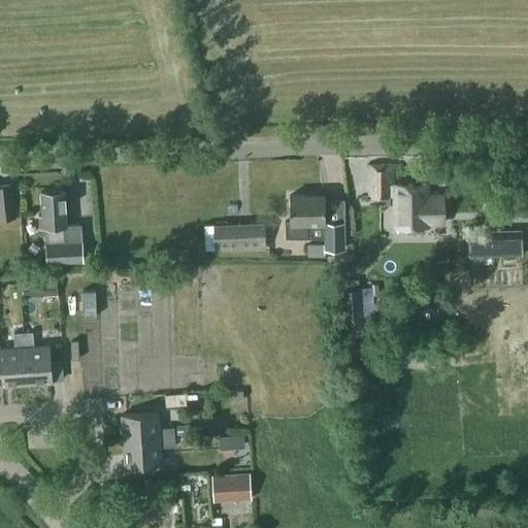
[(392,184),(392,164),(366,164),(366,187),(371,187),(371,196),(395,196),(395,224),(426,224),(426,222),(443,222),(443,195),(426,195),(426,184),(392,184)]
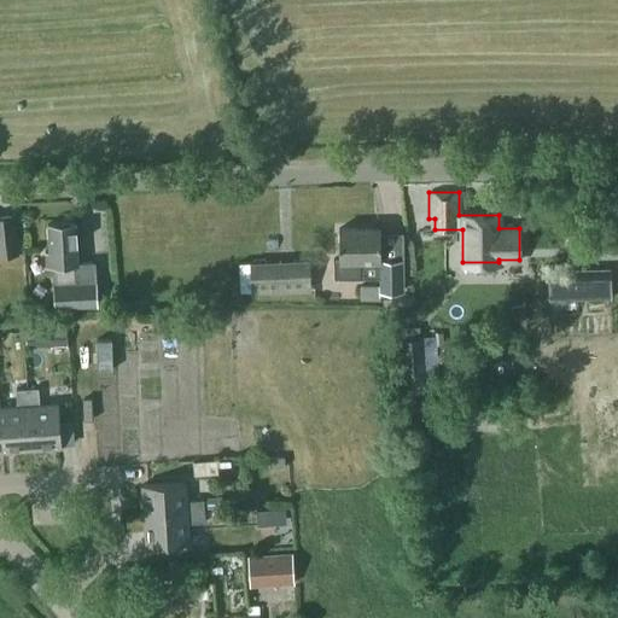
[(0,255),(19,252),(15,214),(0,215),(0,255)]
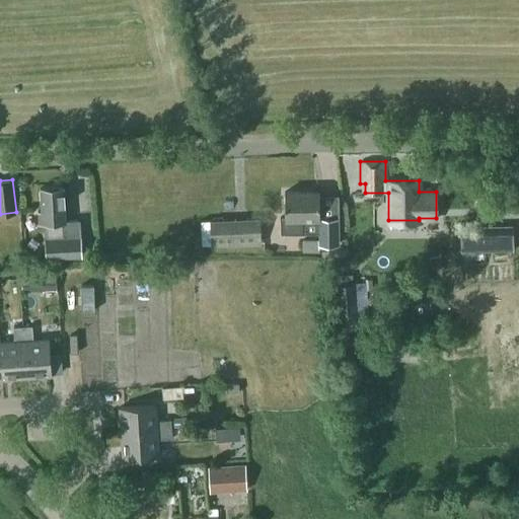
[(44,222),(46,258),(82,256),(80,220),(67,220),(65,186),(40,187),(41,210),(38,210),(39,223),(44,222)]
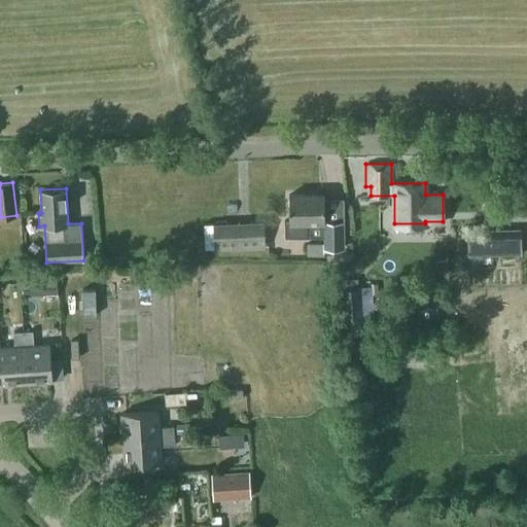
[(290,219),(285,219),(285,236),(324,236),(324,242),(308,242),(308,254),(325,254),(324,247),(345,246),(344,219),(325,220),(324,194),(289,194),(290,219)]
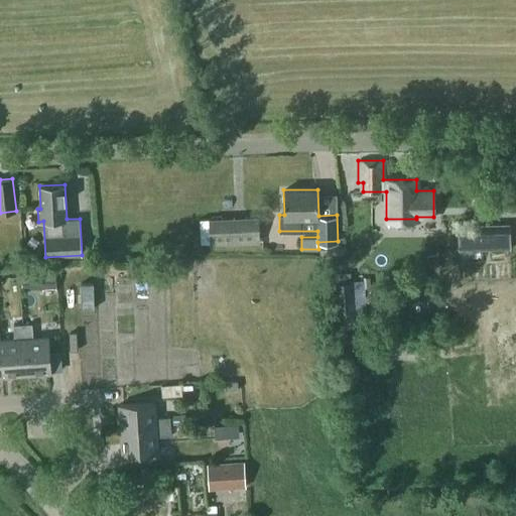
[(257,217),(209,219),(211,242),(211,243),(259,241),(257,217)]
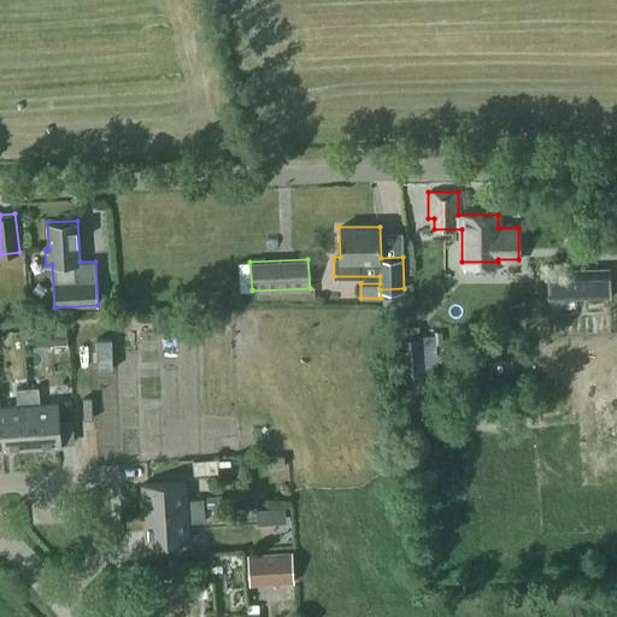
[(252,289),(250,262),(240,263),(241,291),(252,289)]
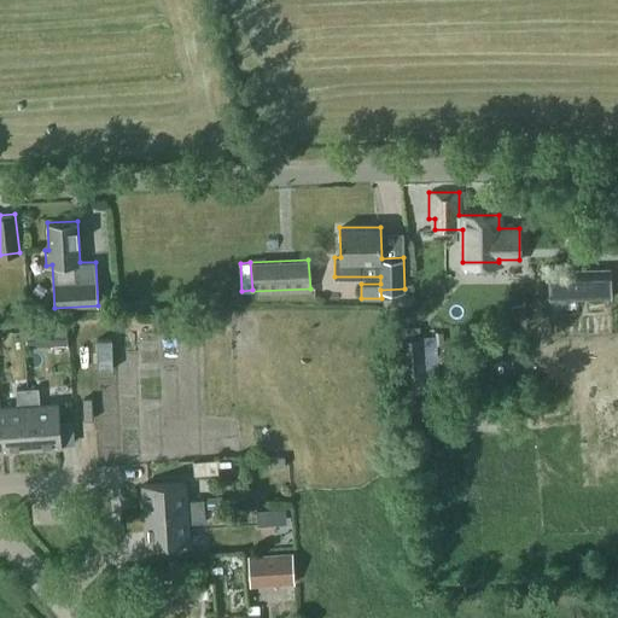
[(552,296),(581,296),(581,273),(552,273),(552,296)]
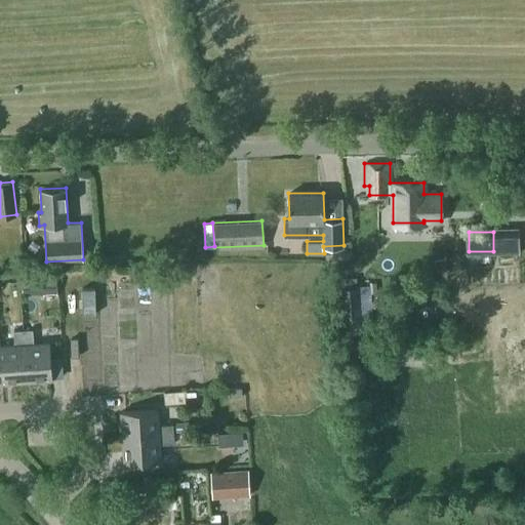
[(32,278),(33,294),(56,292),(55,276),(32,278)]
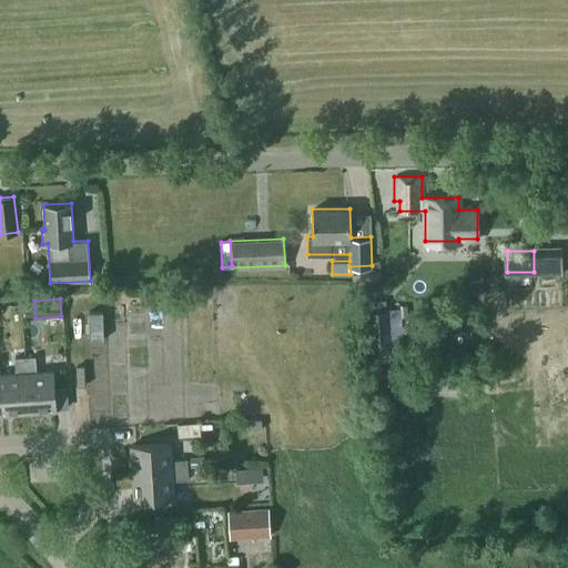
[(403,338),(401,308),(367,311),(368,316),(363,316),(365,342),(403,338)]
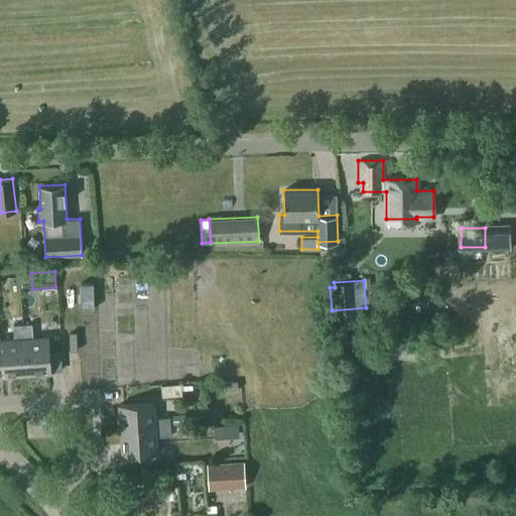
[(21,325),(31,325),(33,325),(32,308),(20,309),(21,325)]
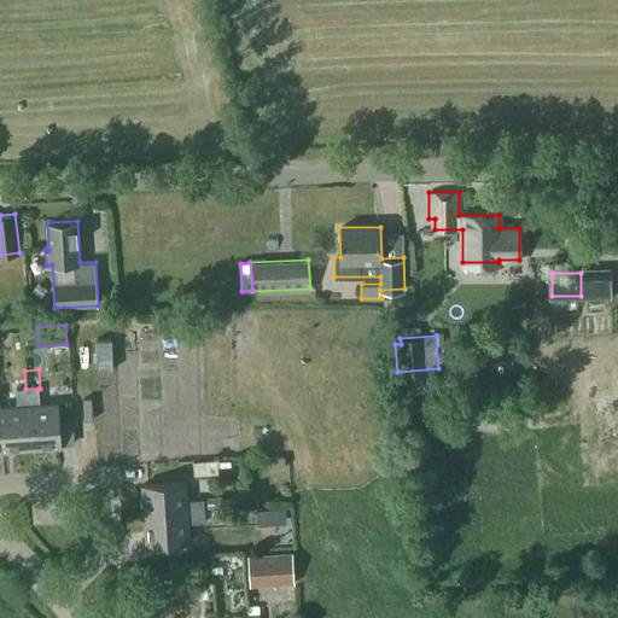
[(17,407),(0,407),(0,450),(29,449),(25,389),(16,390),(17,407)]
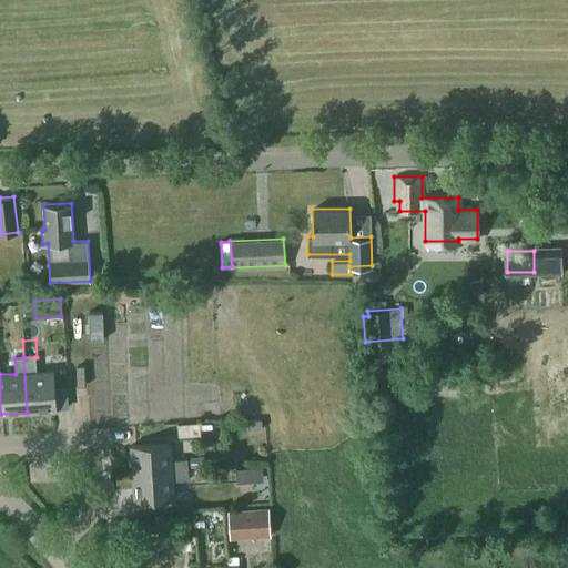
[(23,357),(27,413),(53,411),(51,372),(34,373),(34,357),(23,357)]
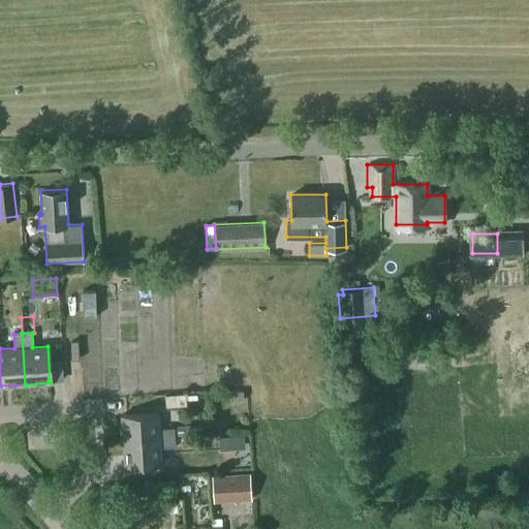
[(244,400),(244,391),(228,392),(228,401),(244,400)]
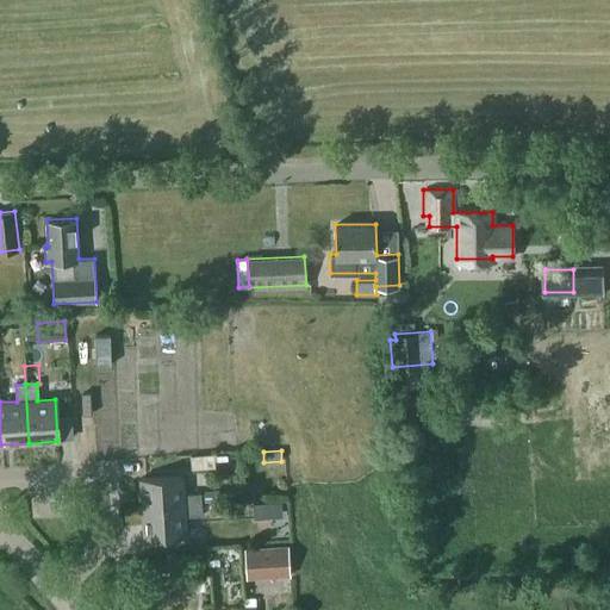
[(192,468),(216,466),(215,453),(191,455),(192,468)]
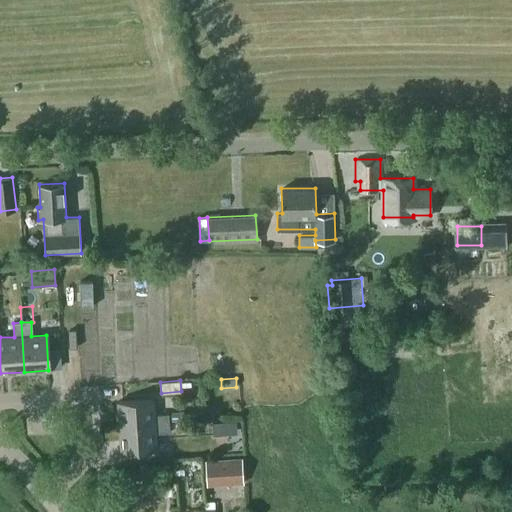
[(120,426),(169,422),(185,421),(184,410),(171,411),(171,414),(155,415),(154,399),(118,402),(120,426)]
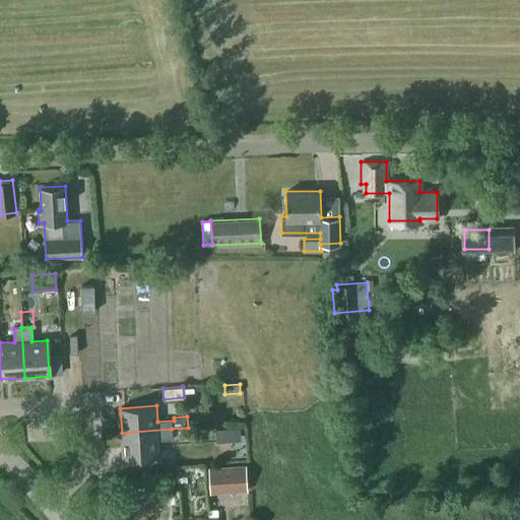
[(172,429),(122,433),(124,457),(159,455),(158,439),(173,439),(172,429)]
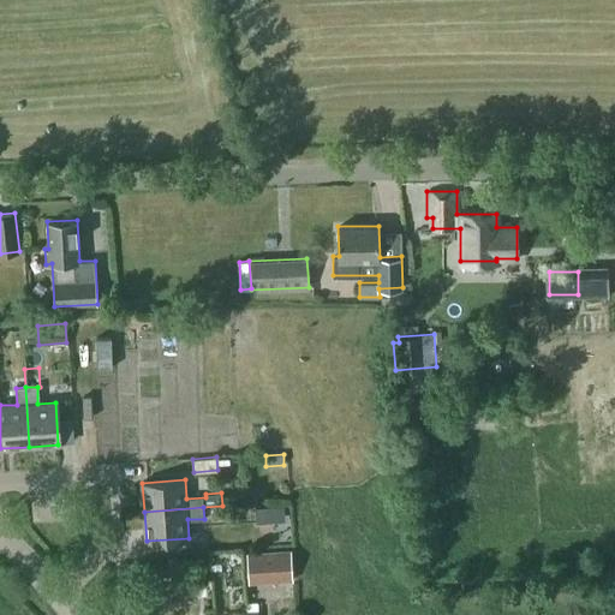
[(269,507),(255,507),(256,521),(270,521),(269,507)]
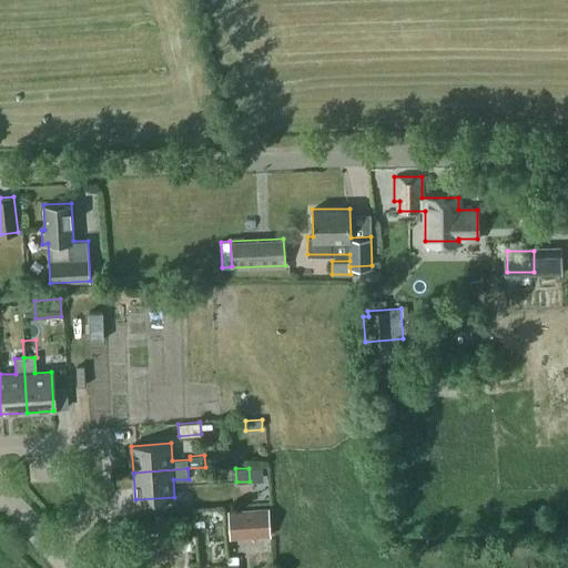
[(270,509),(230,511),(231,536),(271,534),(270,509)]
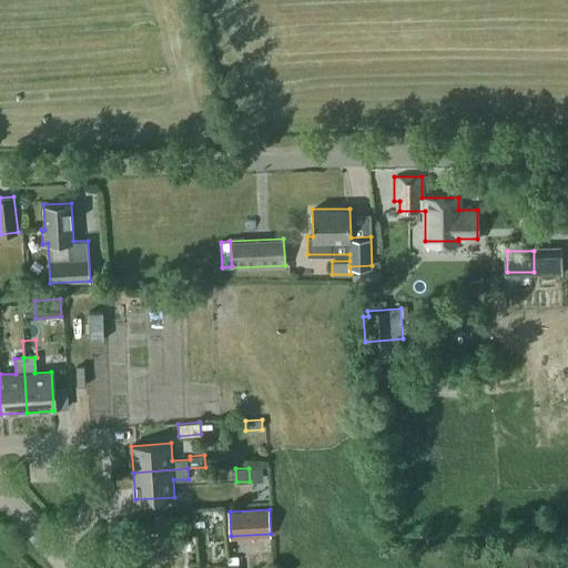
[(161,531),(160,521),(144,523),(145,533),(161,531)]
